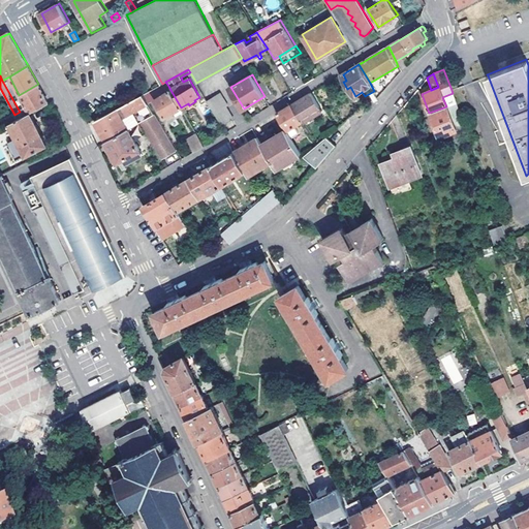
[(266,80),(257,84),(265,96),(272,91),(266,80)]
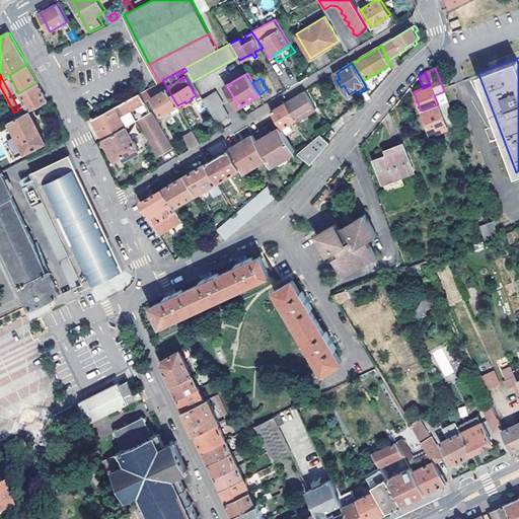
[(141,92),(143,96),(165,84),(162,80),(159,82),(141,92)]
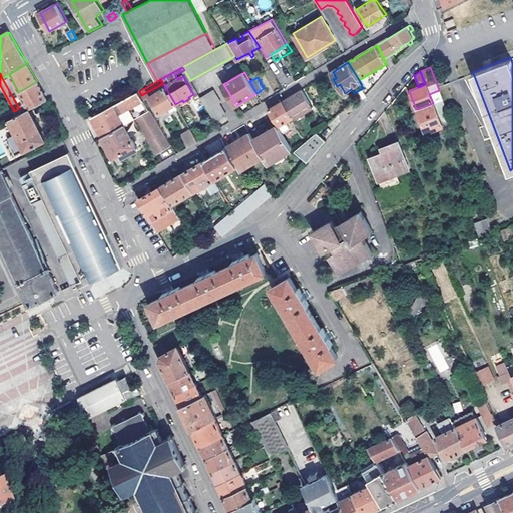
[(37,81),(18,92),(22,98),(17,100),(20,106),(25,104),(28,109),(30,108),(47,99),(39,85),(37,81)]
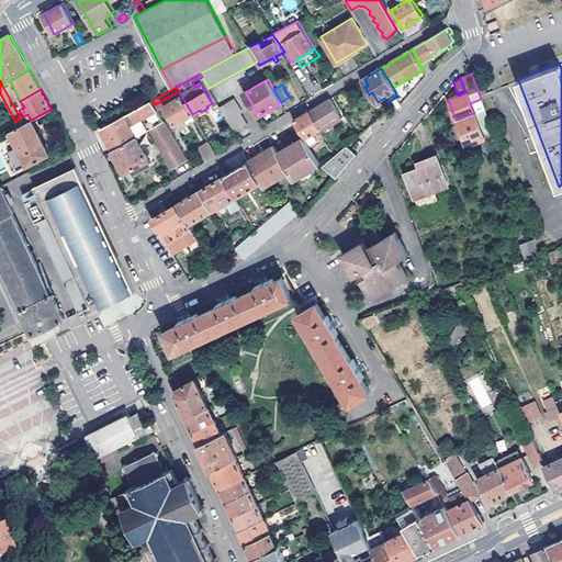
[(192,114),(181,96),(164,105),(175,123),(181,120),(182,122),(193,115),(192,114)]
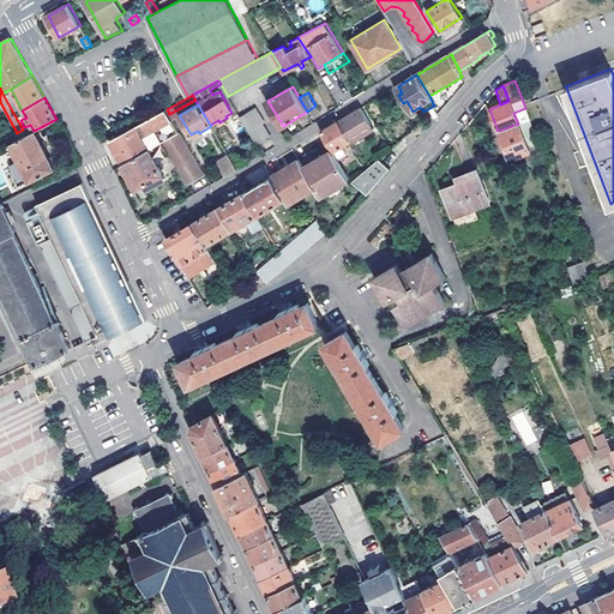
[(256,107),(240,116),(245,124),(258,145),(271,137),(263,124),(265,122),(256,107)]
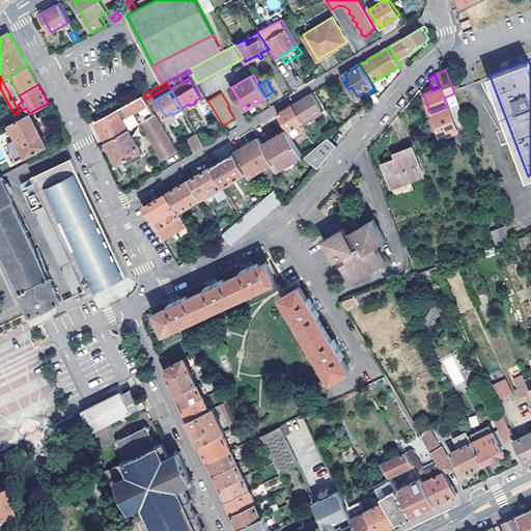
[(309,95),(295,105),(306,123),(307,127),(317,120),(316,117),(325,111),(313,93),(309,95)]
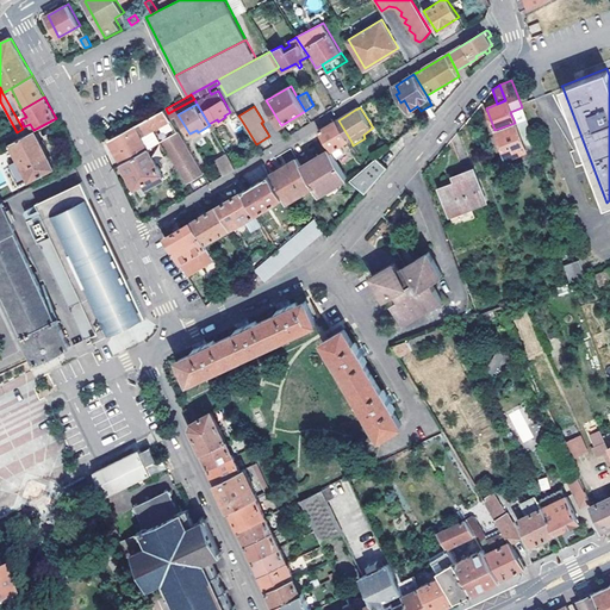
[(535,141),(522,107),(510,112),(515,123),(524,119),(524,120),(534,141),(535,141)]
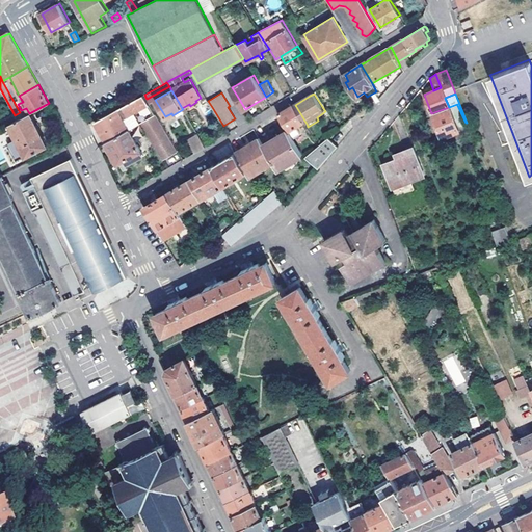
[(108,141),(129,129),(141,122),(155,114),(156,114),(153,109),(147,99),(144,95),(97,121),(106,139),(108,141)]
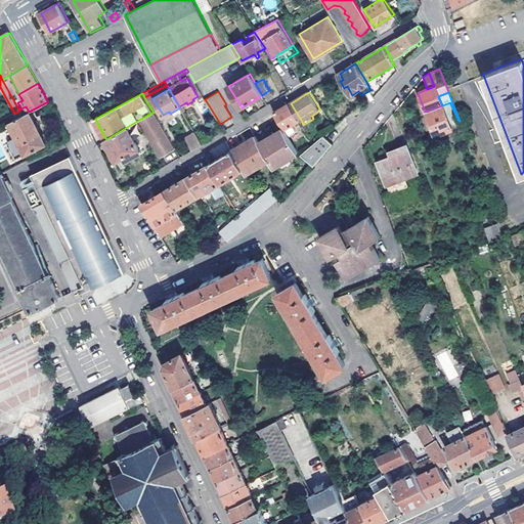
[(205,99),(204,96),(198,99),(204,107),(209,105),(205,99)]
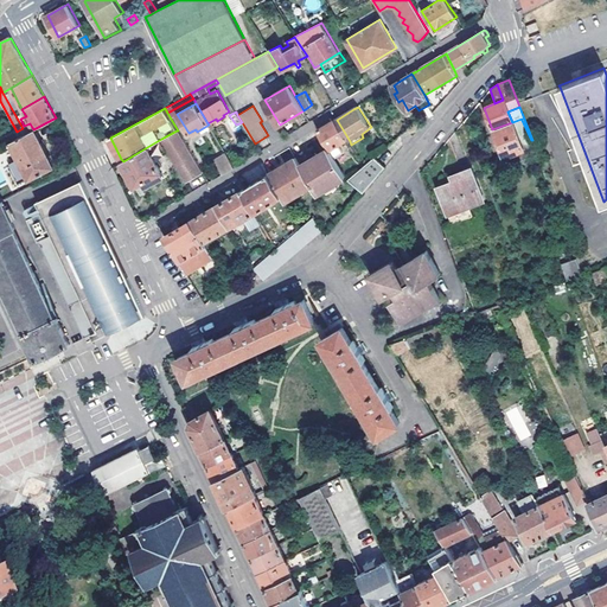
[(319,131),(330,148),(337,160),(344,155),(340,147),(350,141),(337,120),(332,122),(319,131)]
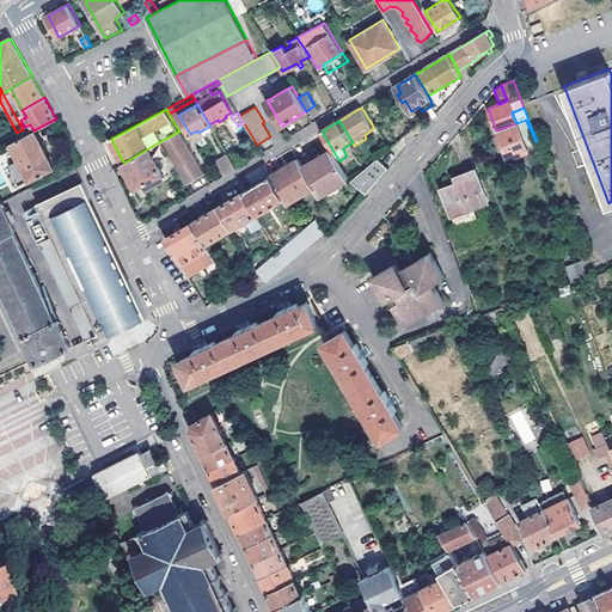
[(496,130),(506,154),(526,146),(526,145),(532,144),(536,141),(526,121),(518,124),(516,123),(496,130)]
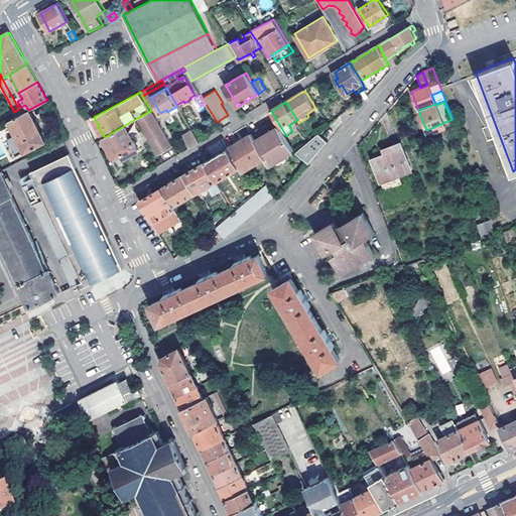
[(317,111),(315,108),(307,114),(308,117),(317,111)]
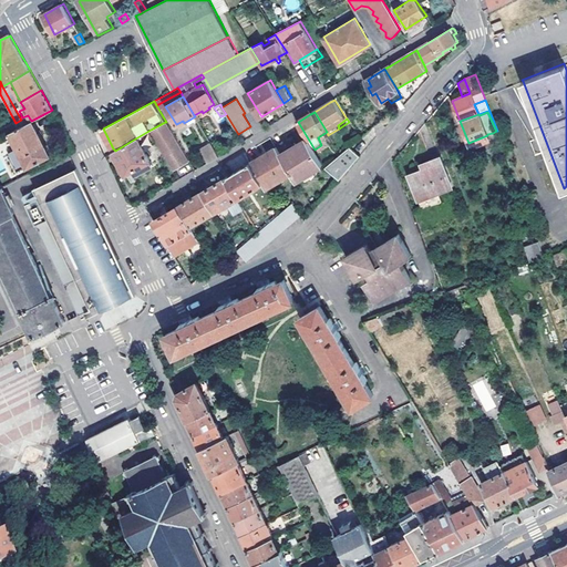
[(51,155),(33,120),(31,121),(9,132),(28,167),(51,155)]
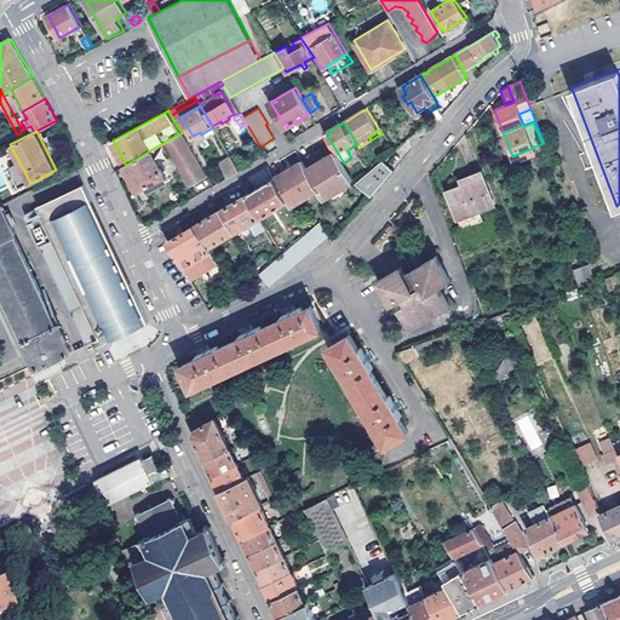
[(181,133),(165,142),(190,184),(206,176),(181,133)]
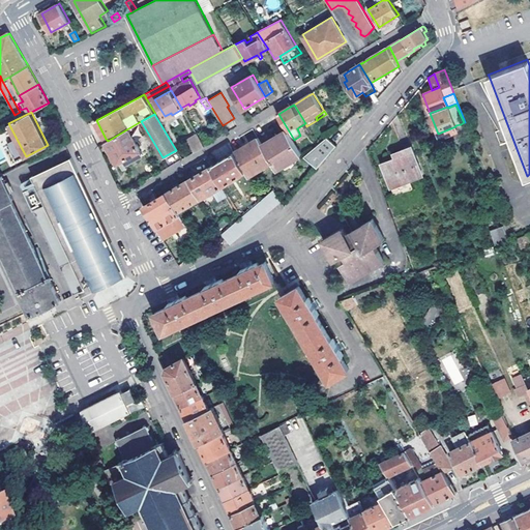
[(128,128),(108,141),(121,166),(128,162),(128,163),(142,155),(142,154),(147,151),(142,143),(138,145),(128,128)]
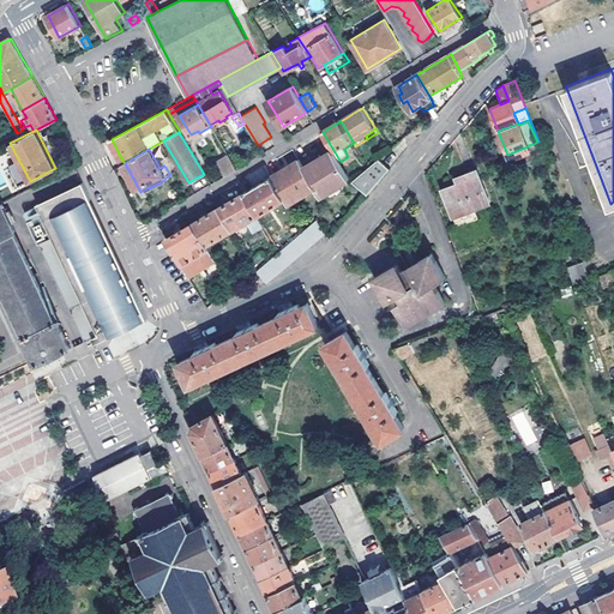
[(313,161),(305,167),(317,187),(323,196),(351,179),(341,162),(333,150),(313,161)]
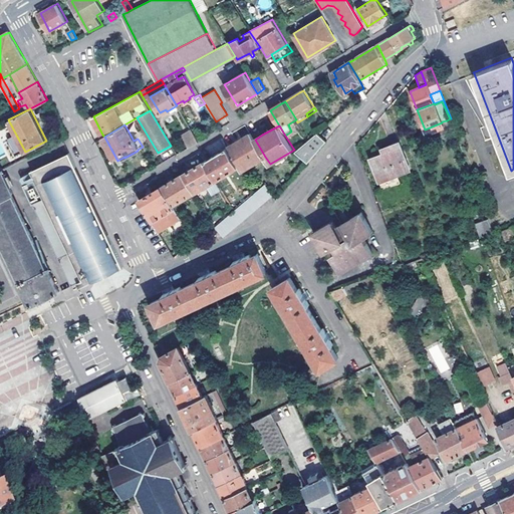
[(199,142),(191,130),(182,135),(189,148),(199,142)]
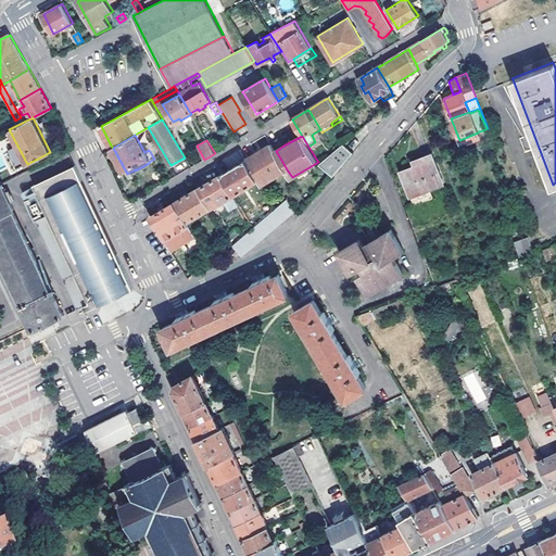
[(257,179),(261,185),(287,169),(276,151),(273,144),(245,160),(257,179)]
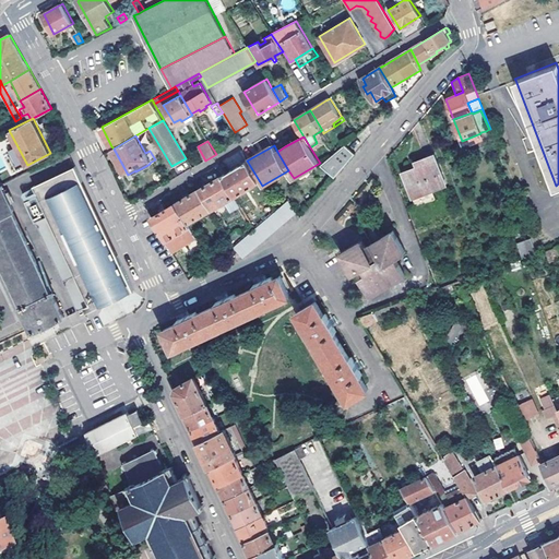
[(322,167),(332,182),(353,158),(345,146),(322,167)]
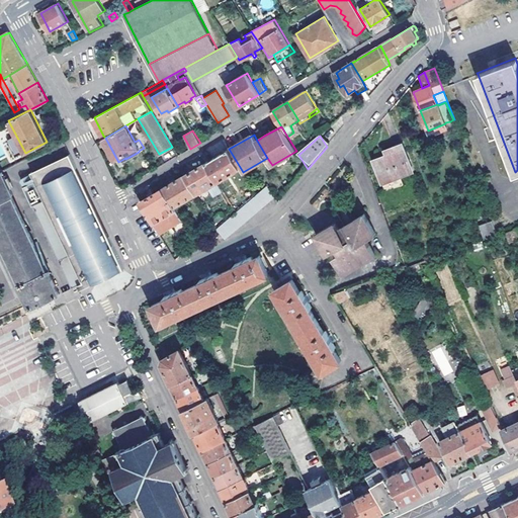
[(382,182),(413,171),(401,143),(384,149),(386,154),(373,160),(382,182)]
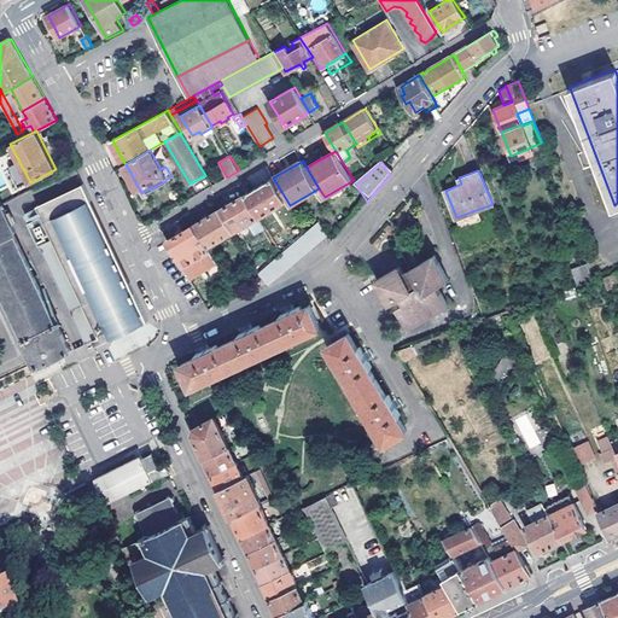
[(246,193),(260,216),(286,199),(273,178),(258,186),(246,193)]
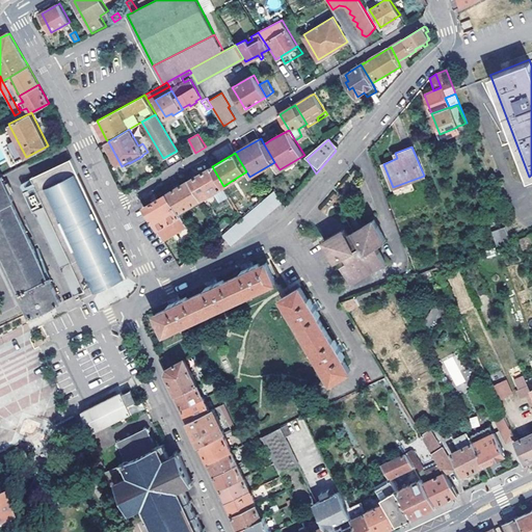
[(73,158),(65,161),(68,167),(75,164),(73,158)]
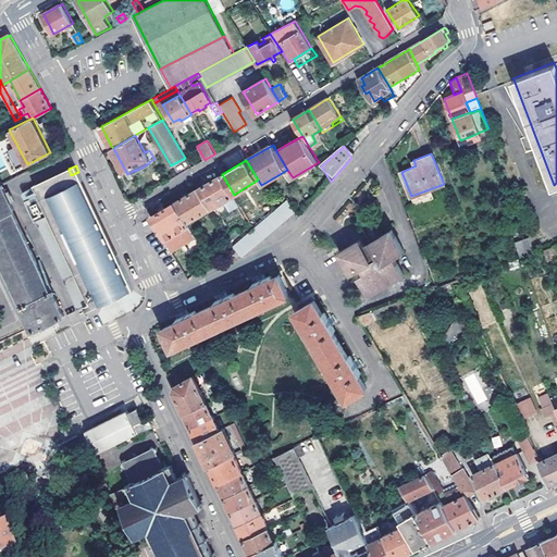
[(132,284),(78,172),(71,175),(69,169),(41,182),(45,188),(37,192),(38,195),(26,200),(77,309),(132,284)]
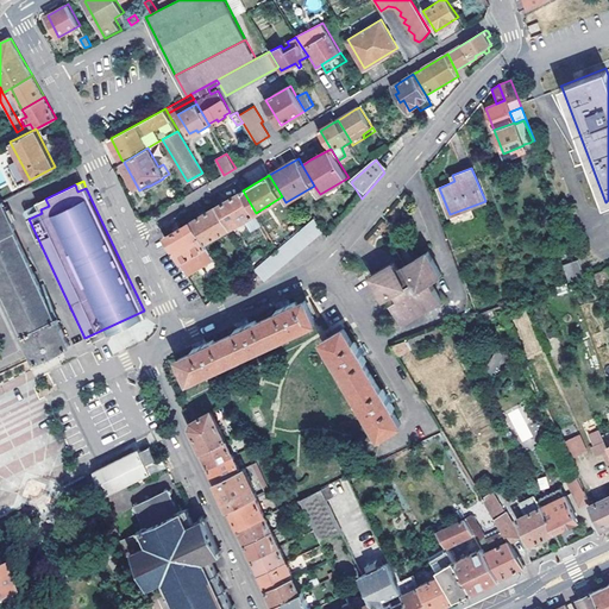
[(218,206),(231,227),(245,219),(252,231),(263,225),(256,213),(243,190),(218,206)]
